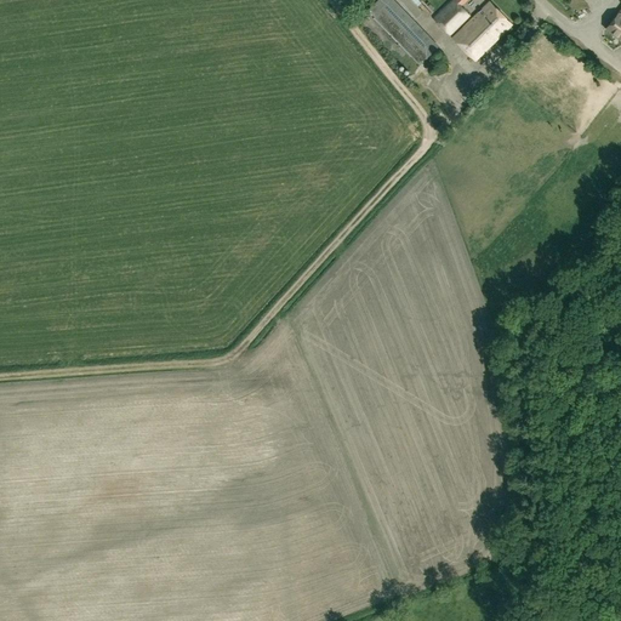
[(377,0),(360,18),(412,73),(438,47),(393,0),(377,0)]
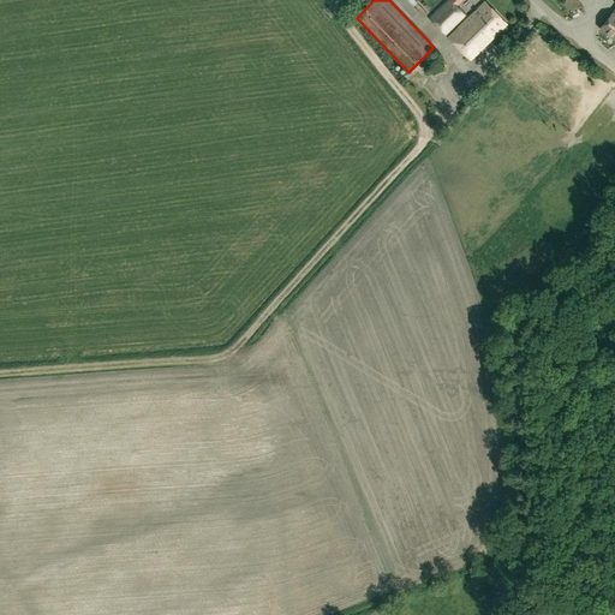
[(445,34),(465,16),(457,6),(463,0),(449,0),(451,0),(449,0),(448,0),(430,18),(445,34)]
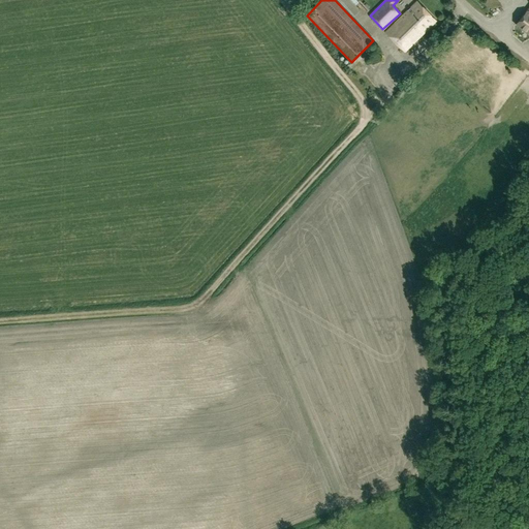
[(405,52),(436,21),(416,1),(385,32),(405,52)]
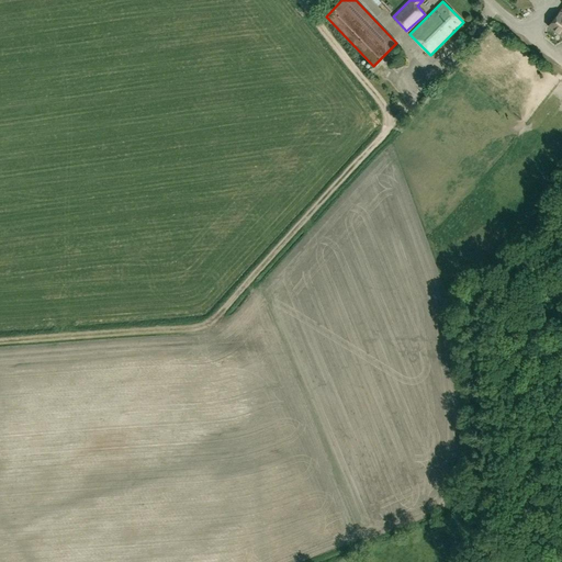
[(561,8),(549,27),(561,35),(561,8)]
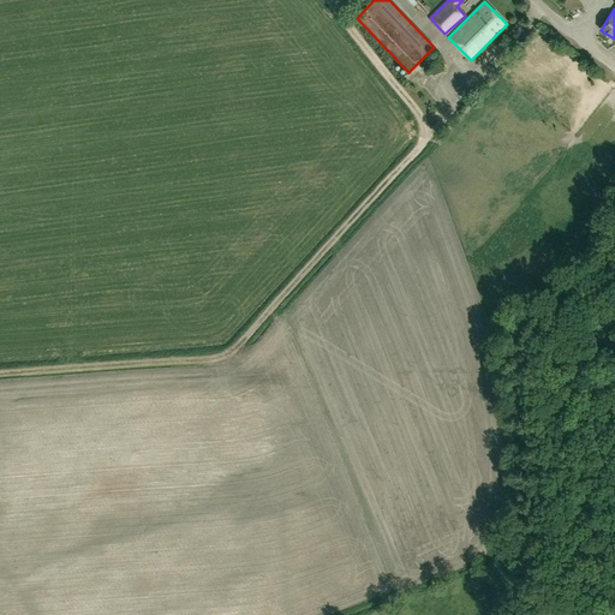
[(446,63),(439,53),(429,57),(427,65),(433,73),(443,71),(446,63)]
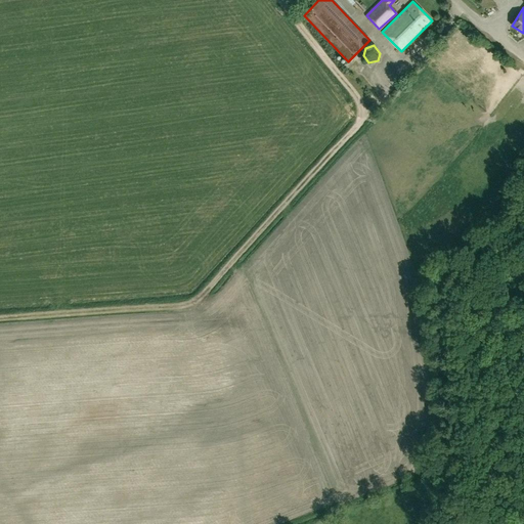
[(236,281),(242,290),(250,285),(246,276),(236,281)]
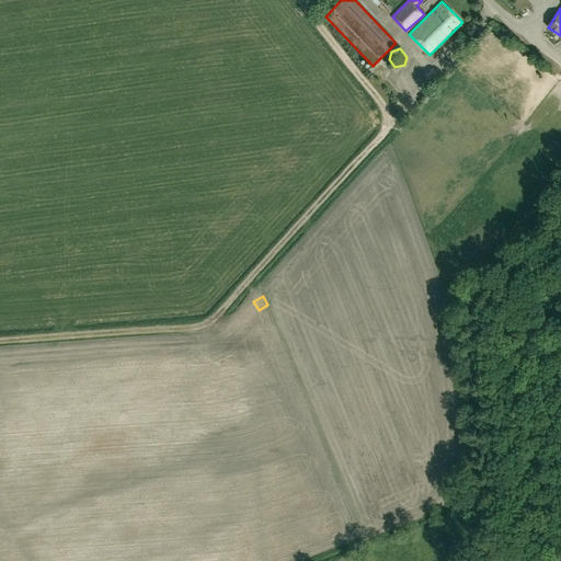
All buildings are outlined.
